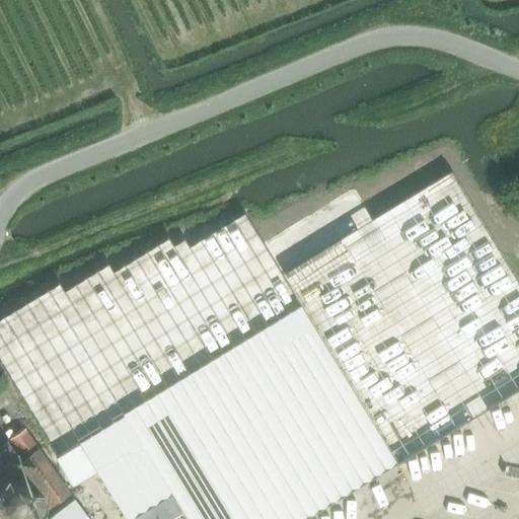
[(518,279),(452,170),(286,272),(401,460),(518,387),(518,279)]
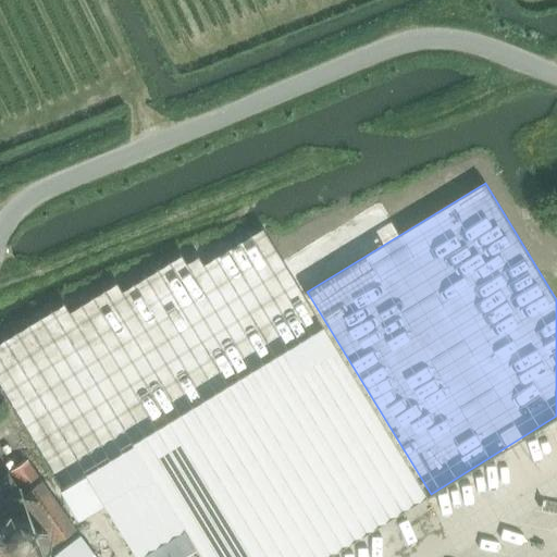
[(95,283),(0,339),(0,394),(58,489),(132,444),(286,349),(300,371),(336,349),(261,227),(200,264),(190,248),(104,299),(95,283)]
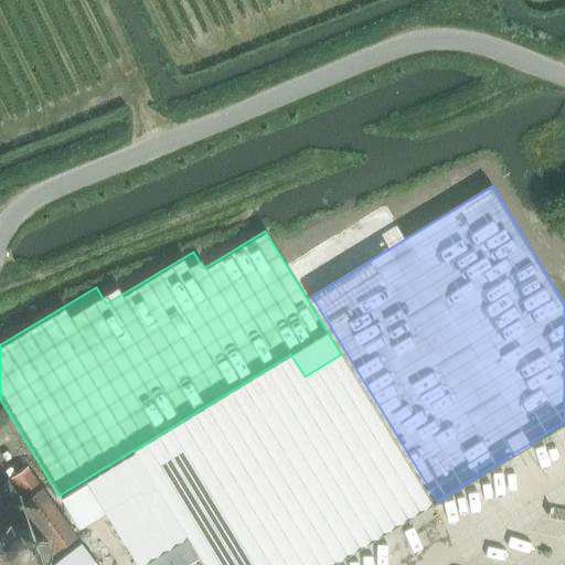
[(290,354),(134,450),(203,564),(330,564),(432,503),(341,354),(305,376),(290,354)]
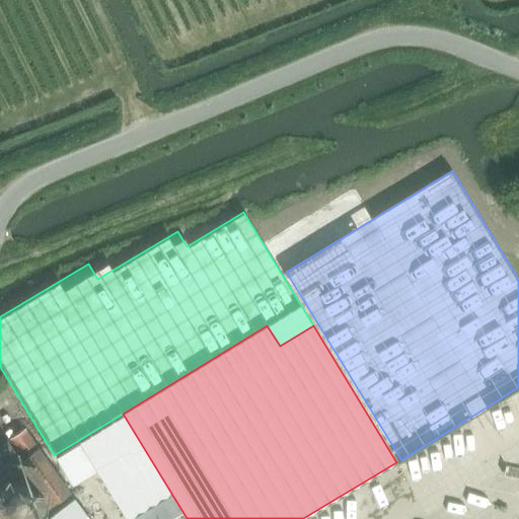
[(480,449),(515,428),(503,409),(468,429),(480,449)]
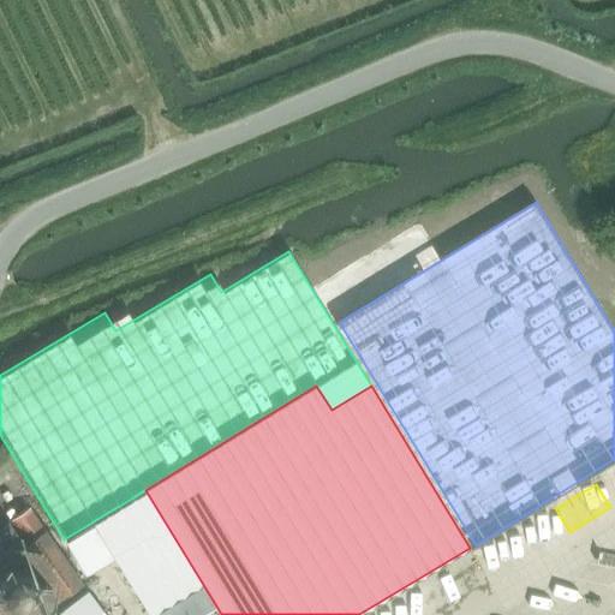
[(30,507),(9,521),(24,544),(35,537),(46,530),(30,507)]
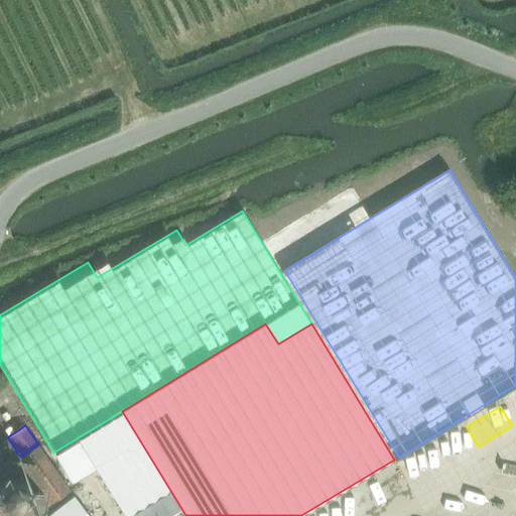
[(7,437),(0,441),(0,508),(5,505),(6,506),(18,508),(15,510),(19,515),(33,515),(49,502),(69,489),(38,444),(29,450),(20,457),(7,437)]
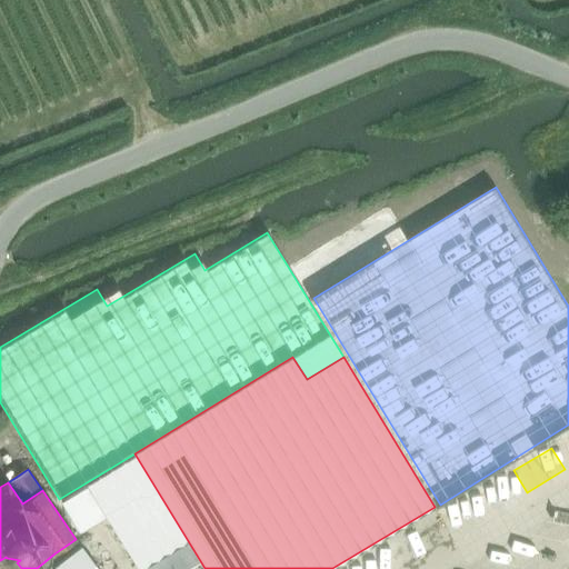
[(485,487),(468,497),(477,510),(492,500),(485,487)]
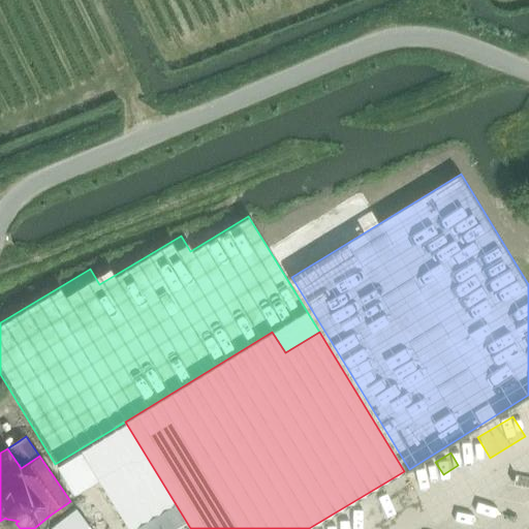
[(526,492),(528,495),(528,494),(528,474),(500,495),(507,505),(526,492)]
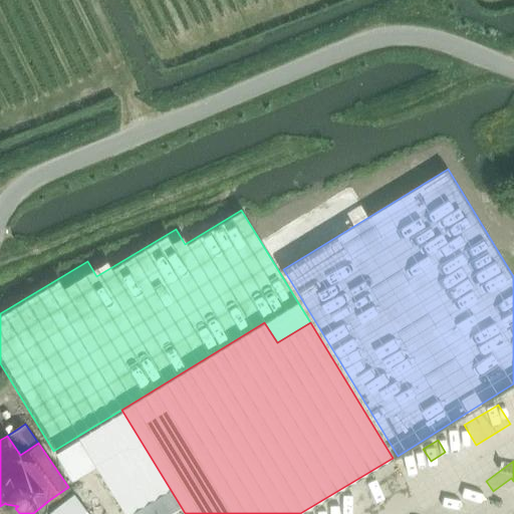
[(130,513),(170,513),(180,508),(169,490),(130,513)]
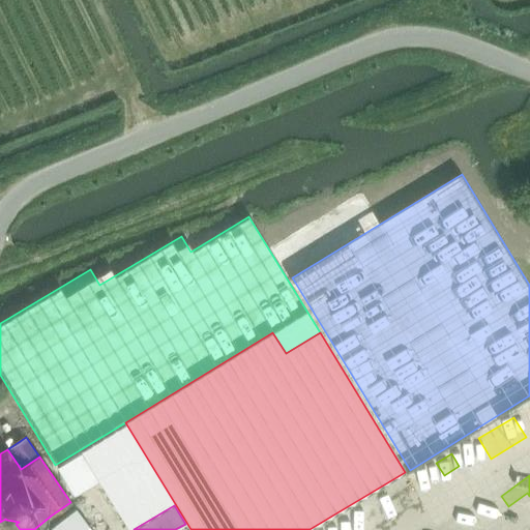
[(93,529),(78,509),(51,529),(93,529)]
